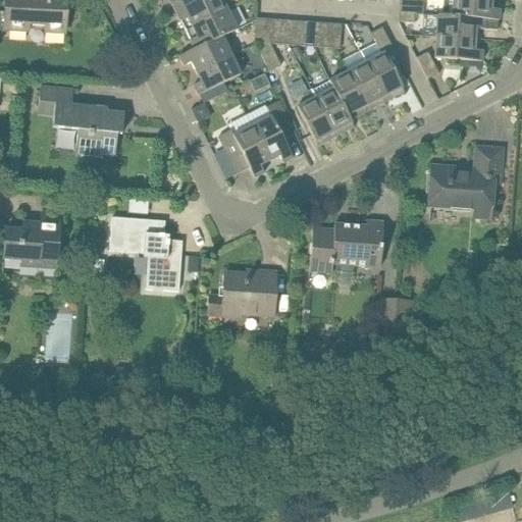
[(45,24),(44,32),(64,33),(66,0),(4,0),(5,7),(4,30),(29,32),(30,23),(45,24)]
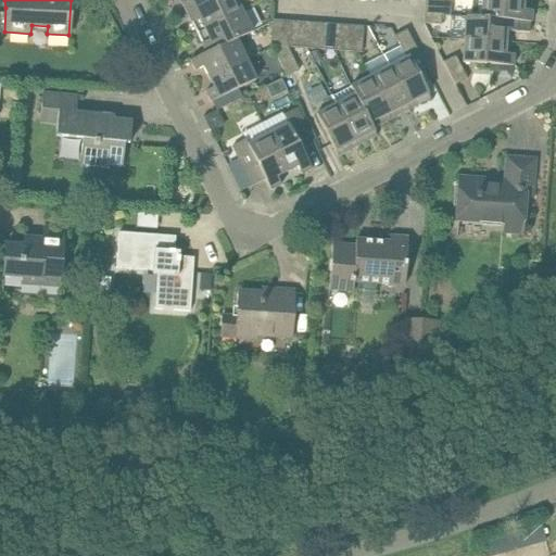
[(213,0),(187,0),(181,2),(187,13),(213,0)]
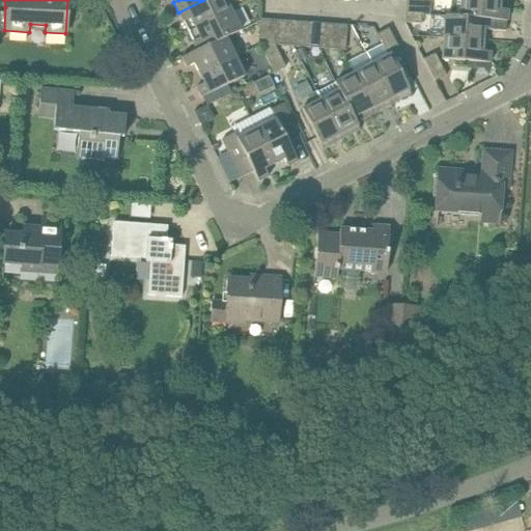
[(190,18),(195,28),(231,10),(226,0),(203,0),(178,12),(183,22),(190,18)]
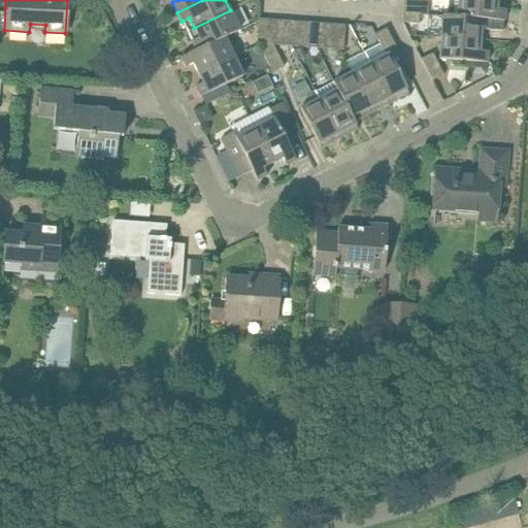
[(496,9),(497,0),(448,0),(448,15),(457,17),(457,18),(490,20),(503,21),(504,21),(505,9),(496,9)]
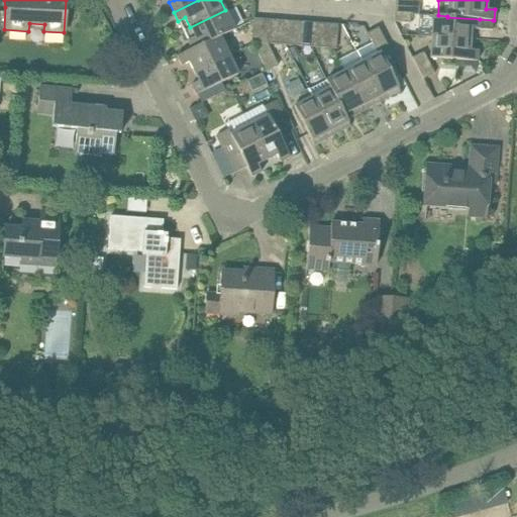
[(396,13),(411,14),(419,14),(420,2),(396,1),(396,13)]
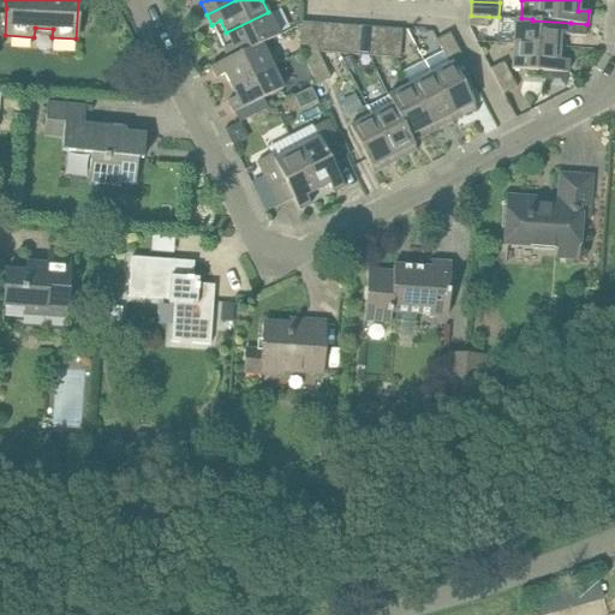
[(262,42),(262,43),(279,36),(268,12),(226,33),(232,43),(222,48),(227,59),(228,59),(262,42)]
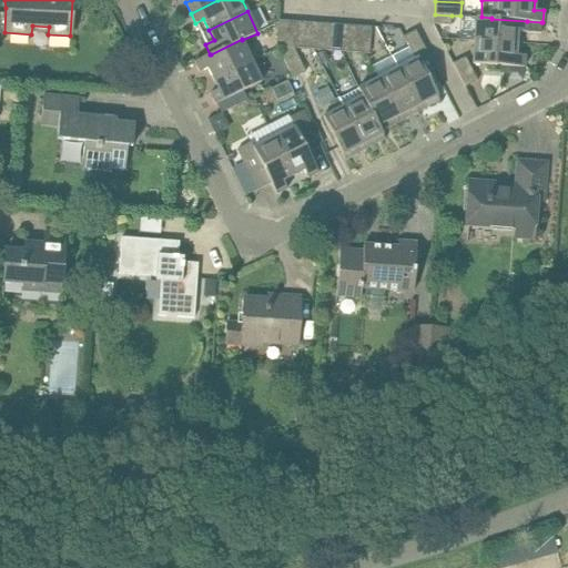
[(452,16),(435,14),(434,23),(450,24),(452,16)]
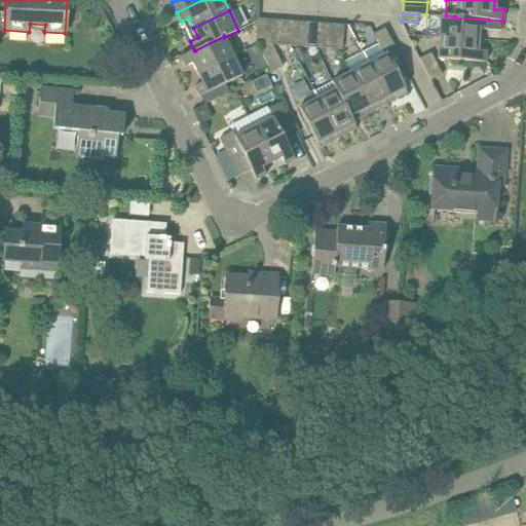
[(500,31),(501,21),(488,20),(455,17),(455,16),(446,15),(441,15),(439,38),(478,40),(479,29),(500,31)]
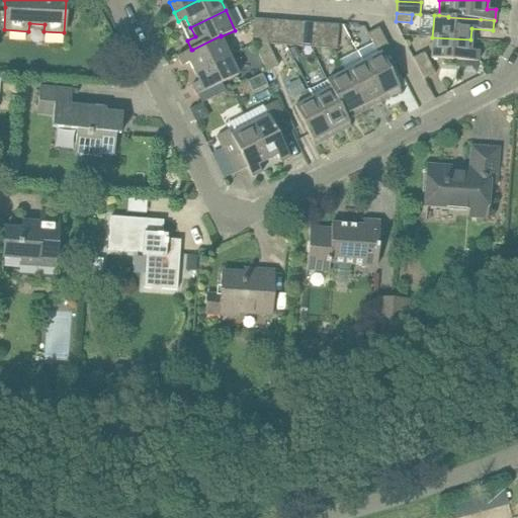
[(265,44),(266,19),(254,18),(252,41),(254,42),(265,44)]
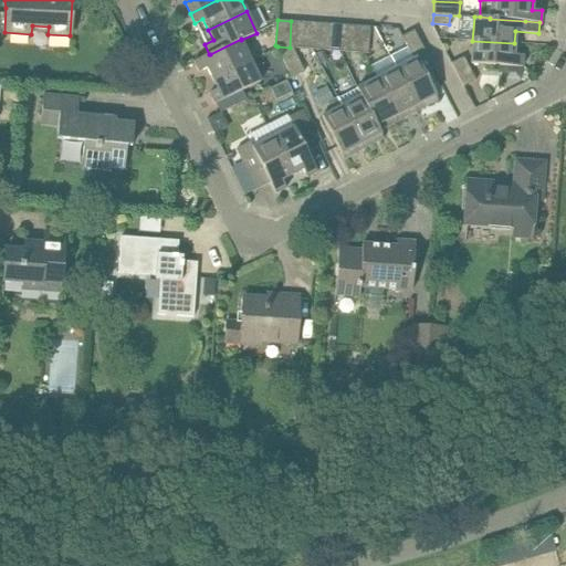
[(290,48),(294,48),(303,49),(304,22),(291,21),(290,48)]
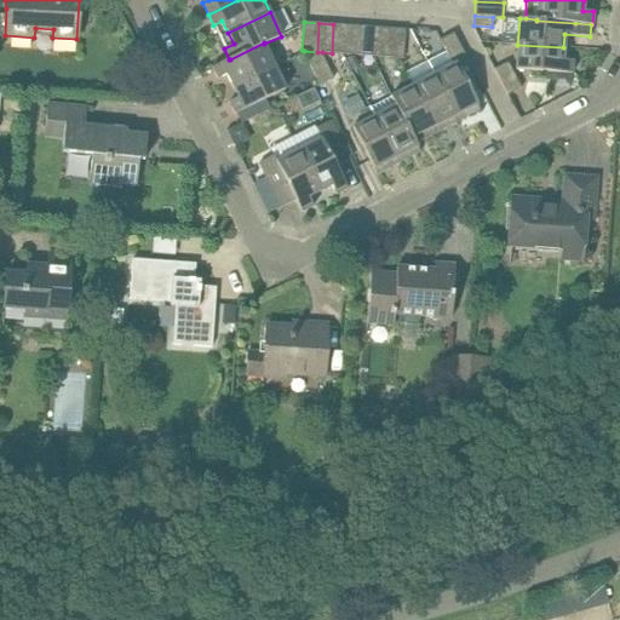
[(332,53),(346,53),(349,26),(333,24),(332,53)]
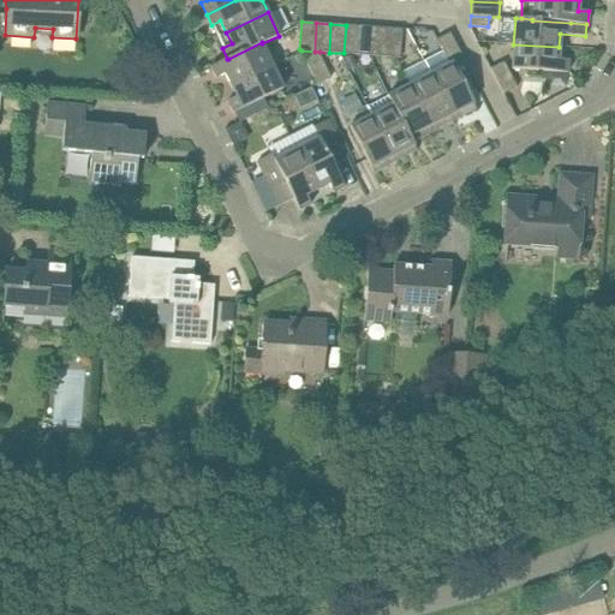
[(344,53),(357,54),(359,27),(346,25),(344,53)]
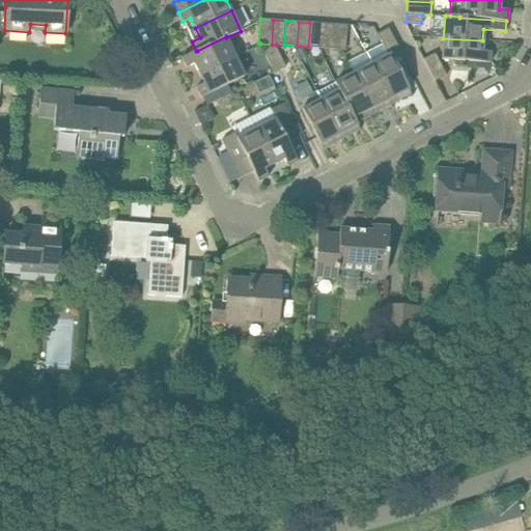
[(310,23),(308,47),(320,48),(323,24),(310,23)]
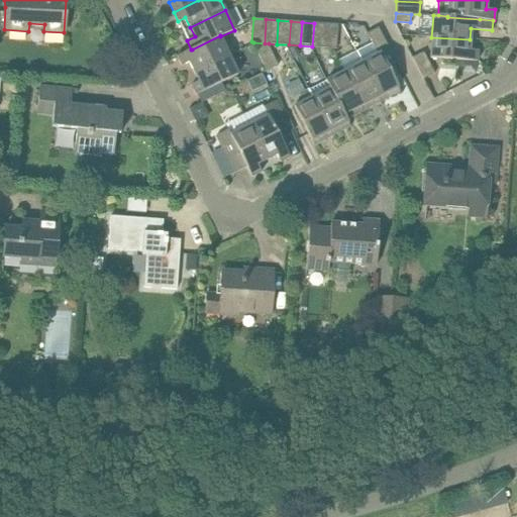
[(312,46),(324,47),(326,24),(314,23),(312,46)]
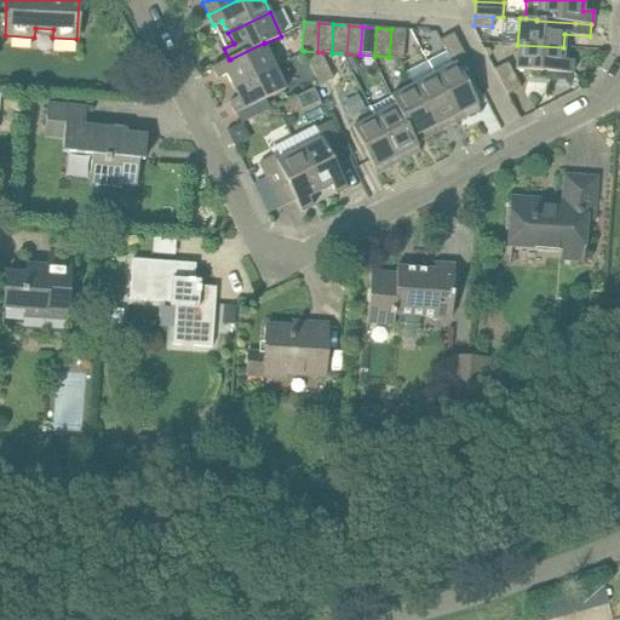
[(406,30),(391,29),(389,57),(405,58),(406,30)]
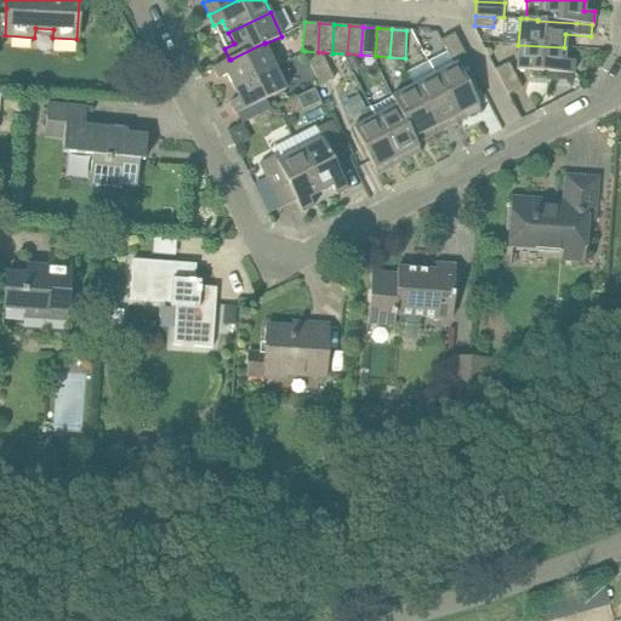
[(456,115),(459,121),(482,109),(466,80),(477,75),(466,53),(456,34),(442,41),(455,66),(436,75),(457,115),(456,115)]
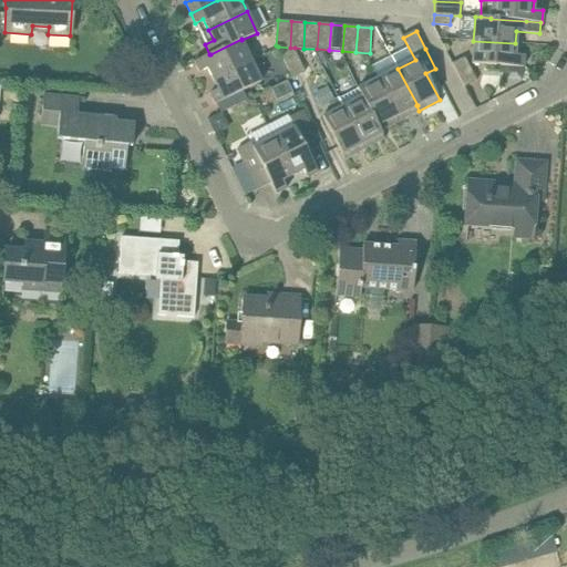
[(207,69),(213,79),(251,60),(241,40),(241,39),(210,54),(209,54),(194,62),(199,72),(207,69)]
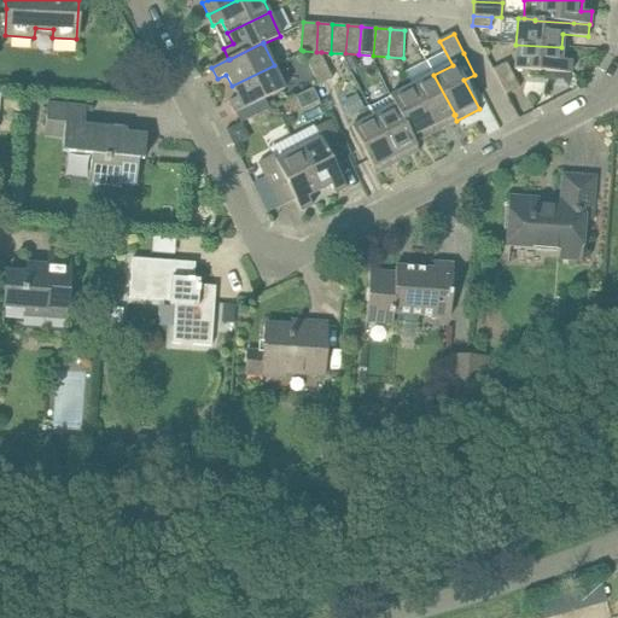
[(561,59),(561,47),(516,45),(514,69),(570,73),(571,60),(561,59)]
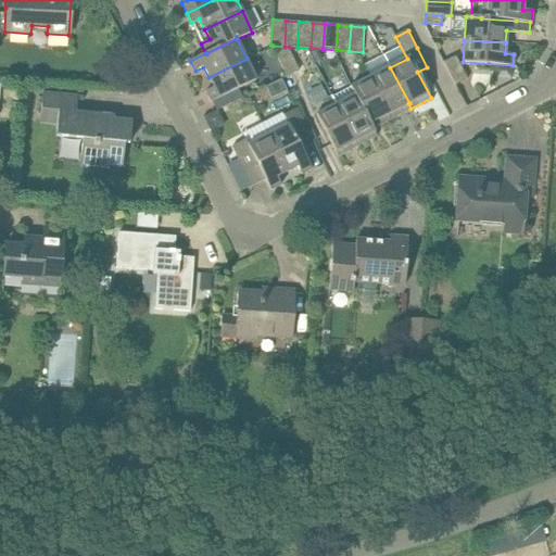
[(289,47),(285,47),(273,46),(282,64),(288,76),(300,71),(289,47)]
